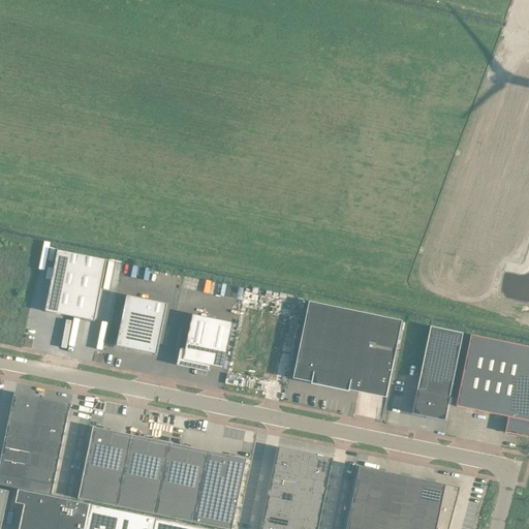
[(44,311),(95,320),(106,259),(57,249),(44,311)]
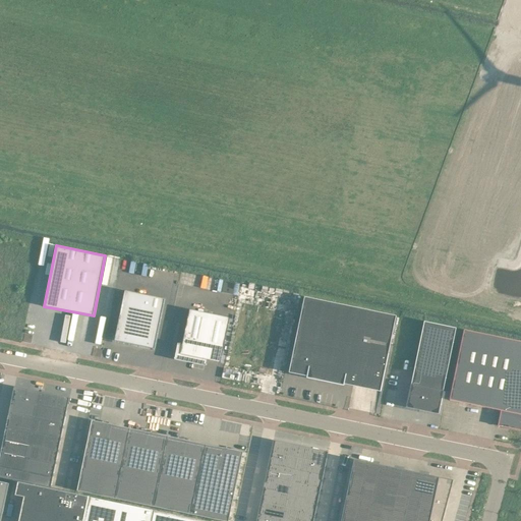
[(114,340),(155,348),(165,298),(125,290),(114,340)]
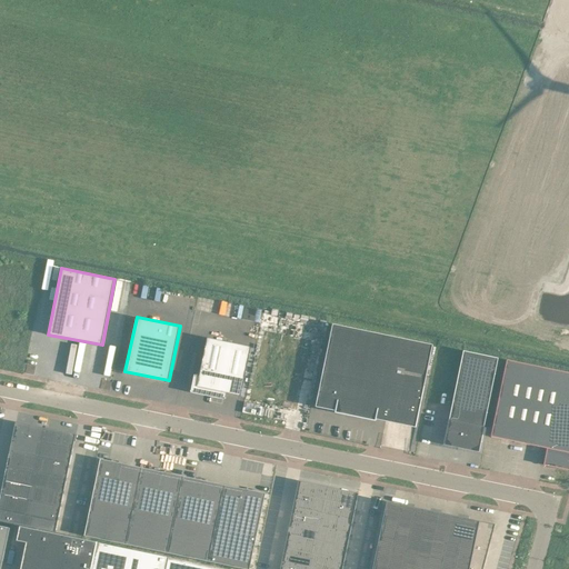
[(361,416),(376,419),(378,409),(388,411),(395,380),(423,387),(432,345),(332,323),(318,397),(363,406),(361,416)]
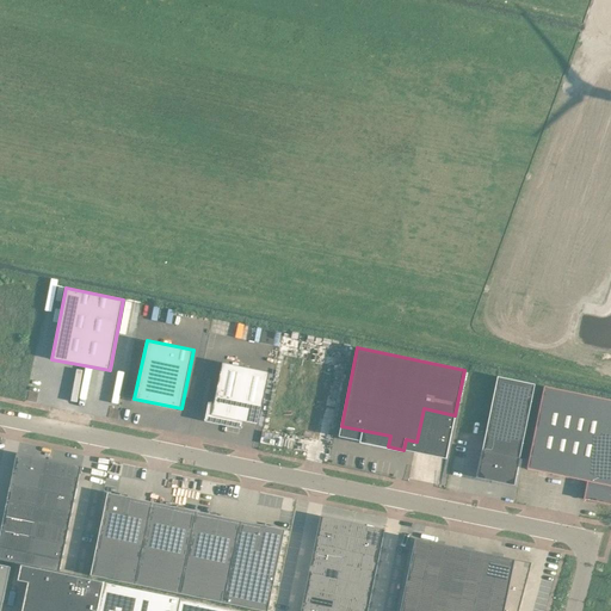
[(211,415),(258,425),(269,372),(222,363),(211,415)]
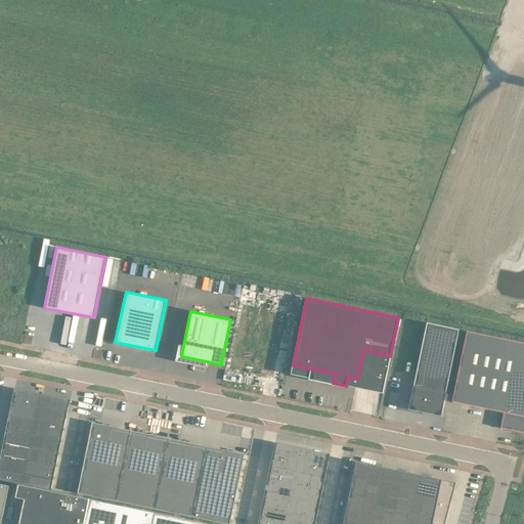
[(419,360),(409,404),(441,410),(459,330),(405,318),(398,356),(419,360)]
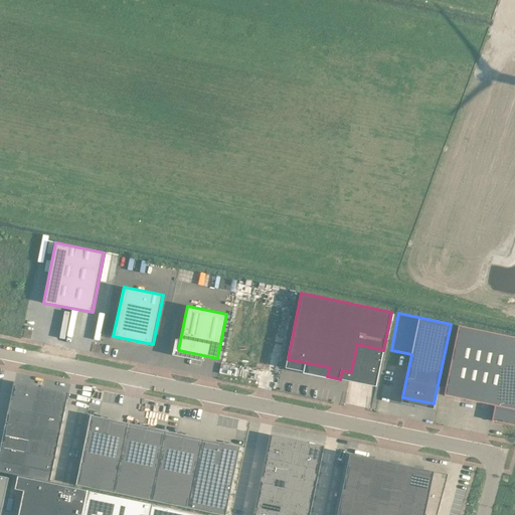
[(514,337),(459,326),(445,395),(495,405),(492,420),(514,424),(514,337)]
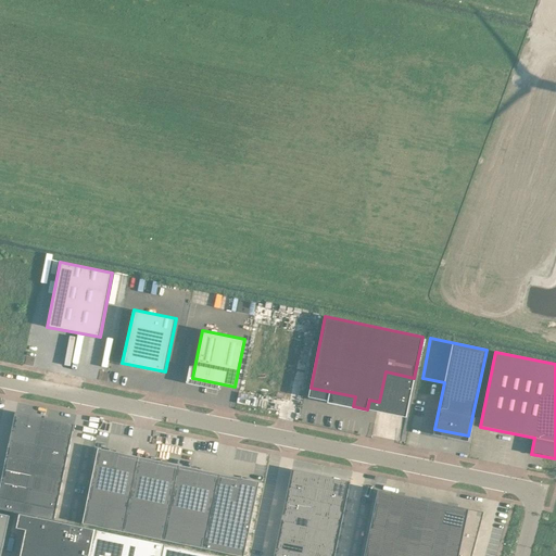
[(0,508),(54,519),(74,424),(15,412),(0,484),(0,508)]
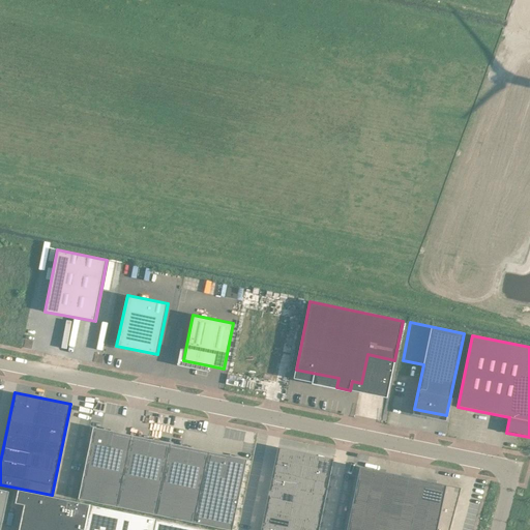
[(247,459),(236,457),(230,455),(228,455),(189,447),(187,446),(181,445),(159,441),(153,440),(151,439),(113,431),(111,431),(104,430),(93,428),(93,430),(79,499),(229,529),(232,529),(246,460),(247,460),(247,459)]
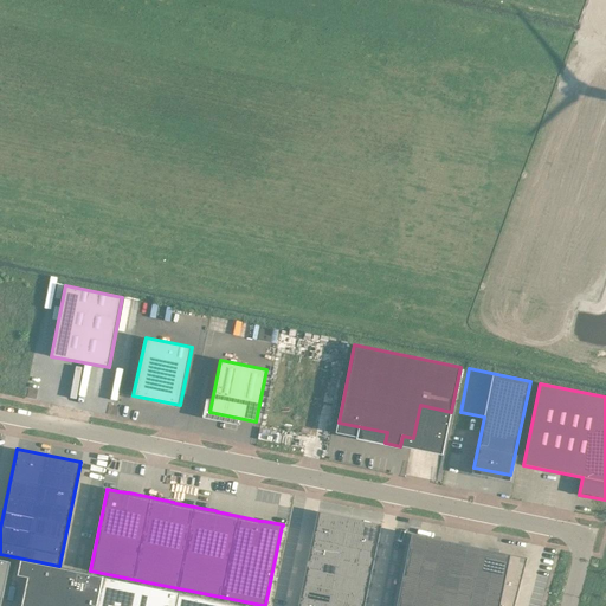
[(317,511),(297,605),(363,605),(381,524),(317,511)]
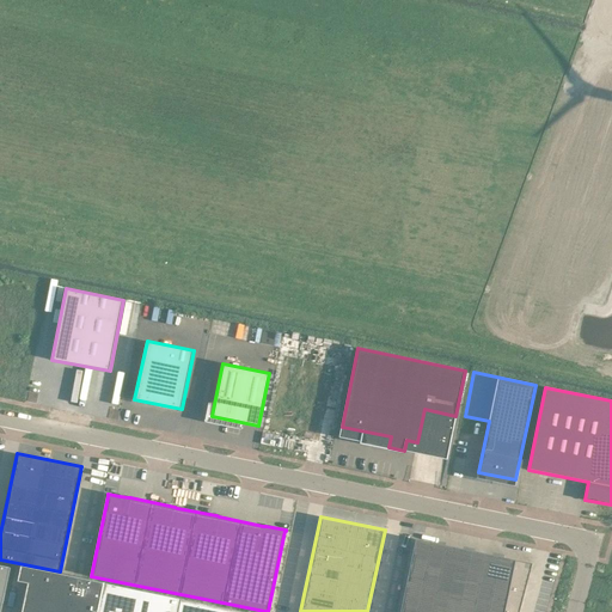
[(516,611),(518,607),(520,607),(522,601),(521,600),(521,595),(521,591),(524,591),(525,592),(526,585),(526,575),(528,575),(532,563),(503,557),(502,565),(473,560),(432,551),(433,543),(416,539),(401,611),(516,611)]
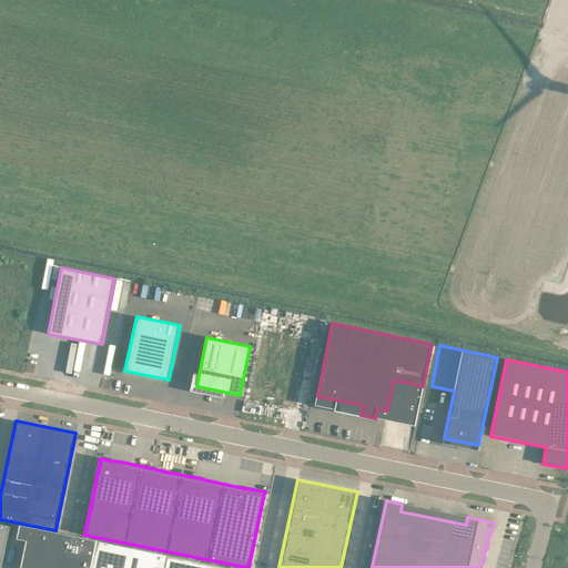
[(0,558),(2,559),(9,526),(0,524),(0,558)]
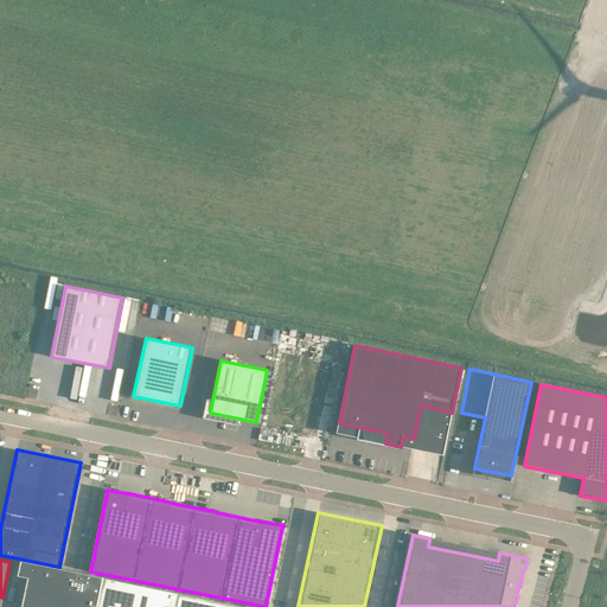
[(29,579),(21,606),(96,606),(103,579),(72,572),(20,561),(18,576),(29,579)]
